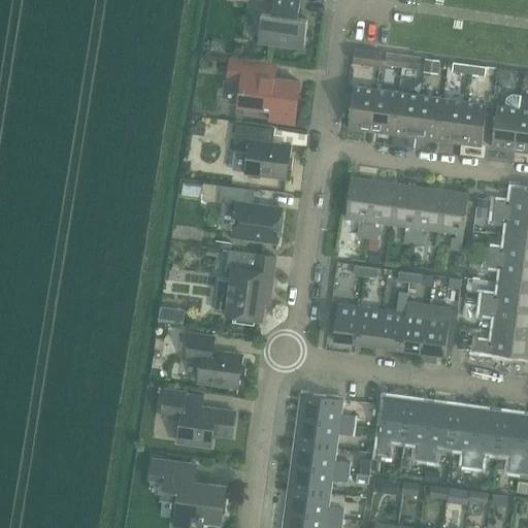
[(261,13),(258,42),(303,48),(307,20),(297,19),(299,0),(273,0),(271,14),(261,13)]
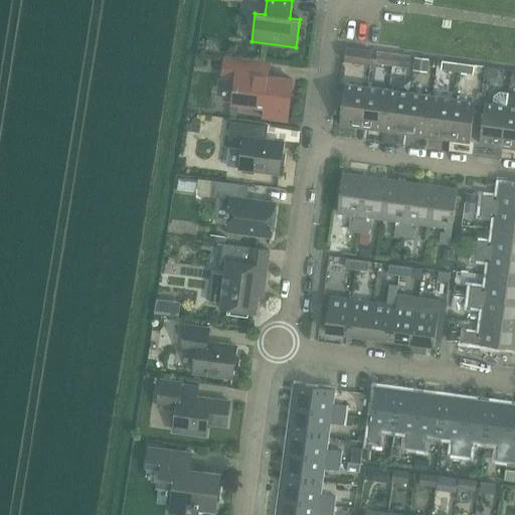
[(347,48),(345,60),(370,64),(372,51),(347,48)]
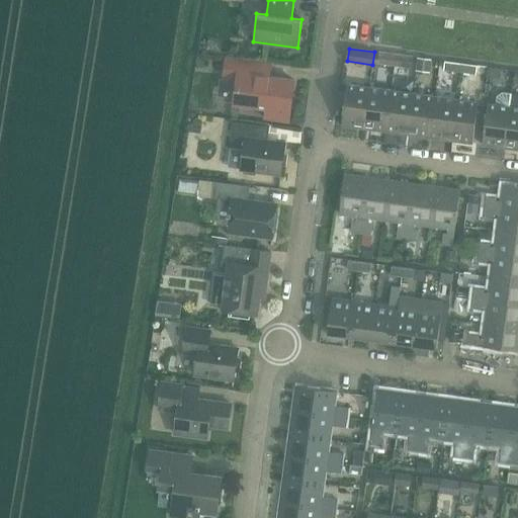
[(377,65),(395,67),(412,69),(413,55),(378,52),(377,65)]
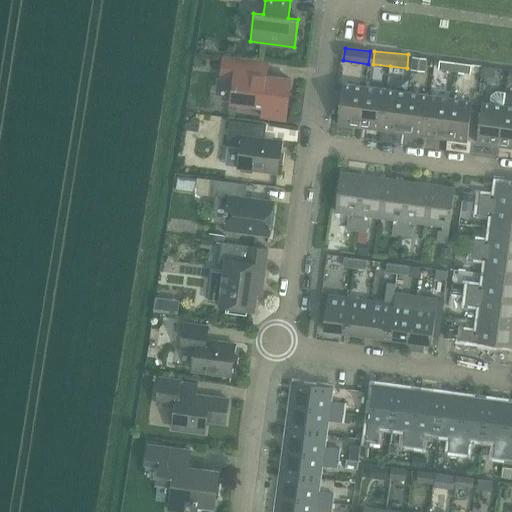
[(413,57),(411,70),(424,72),(426,59),(413,57)]
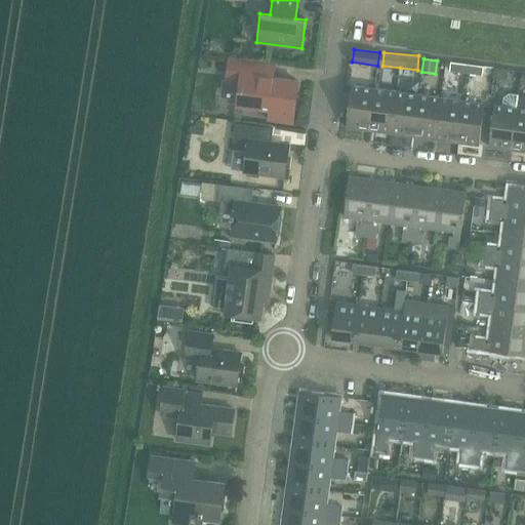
[(264,64),(228,59),(226,73),(241,75),(236,107),(269,112),(268,121),(292,125),(298,83),(261,78),(264,64)]
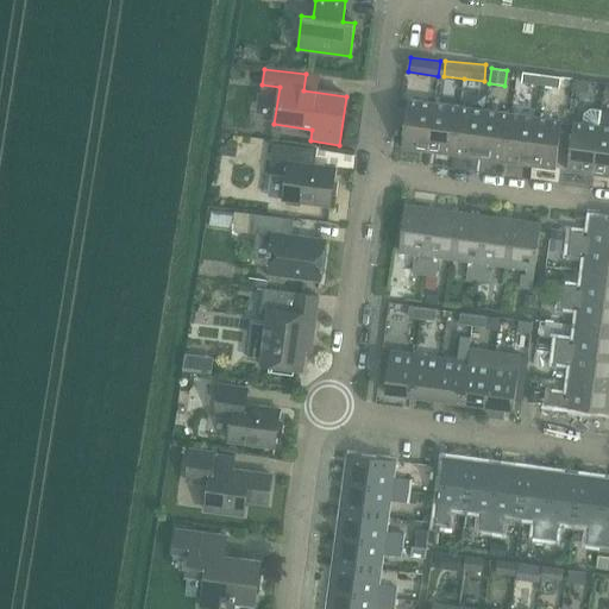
[(521,83),(540,86),(541,75),(522,73),(521,83)]
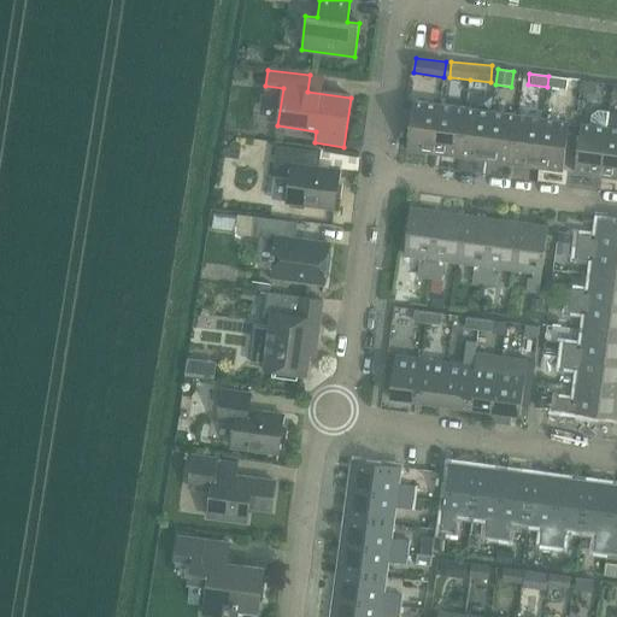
[(548,76),(547,87),(566,89),(569,78),(548,76)]
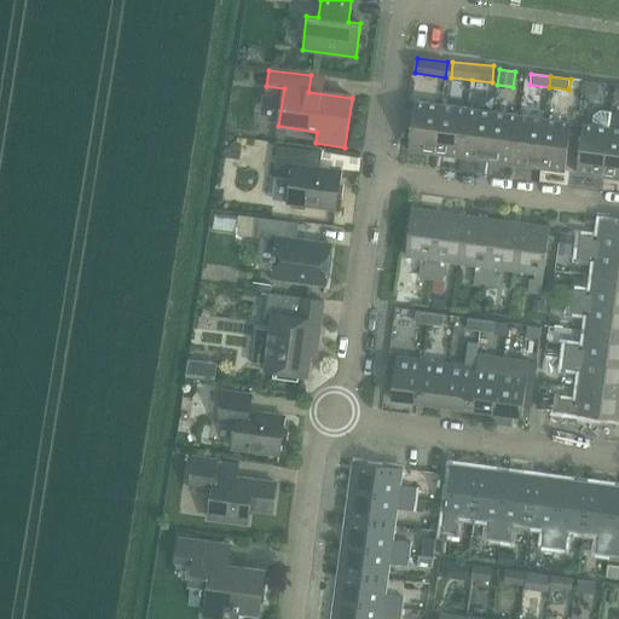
[(582,80),(580,92),(597,94),(599,82),(582,80)]
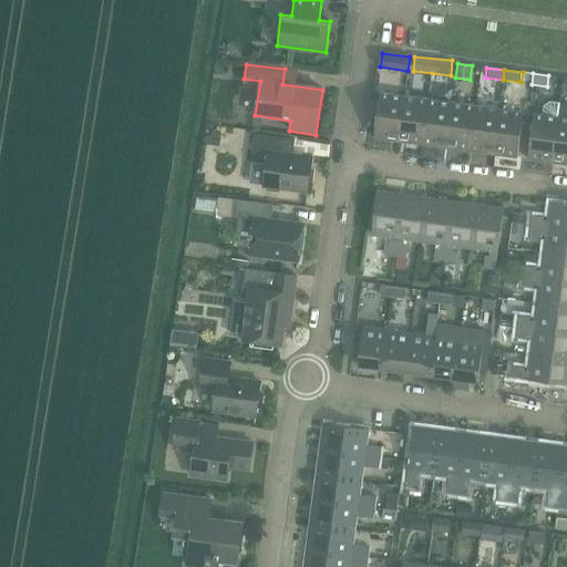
[(373,137),(398,141),(404,95),(380,92),(373,137)]
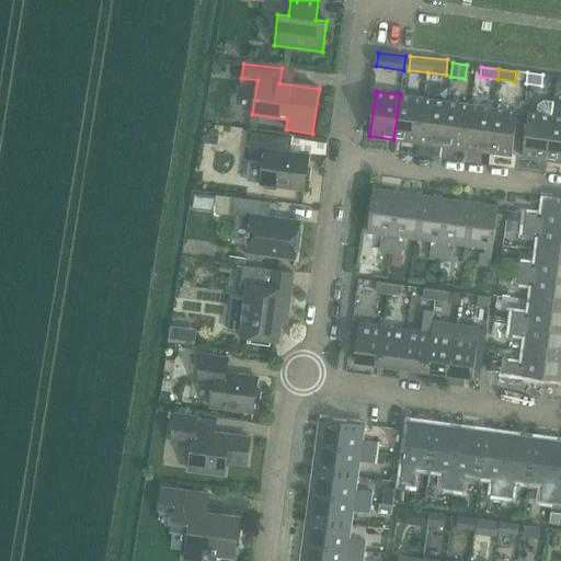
[(400,94),(393,139),(418,142),(423,98),(400,94)]
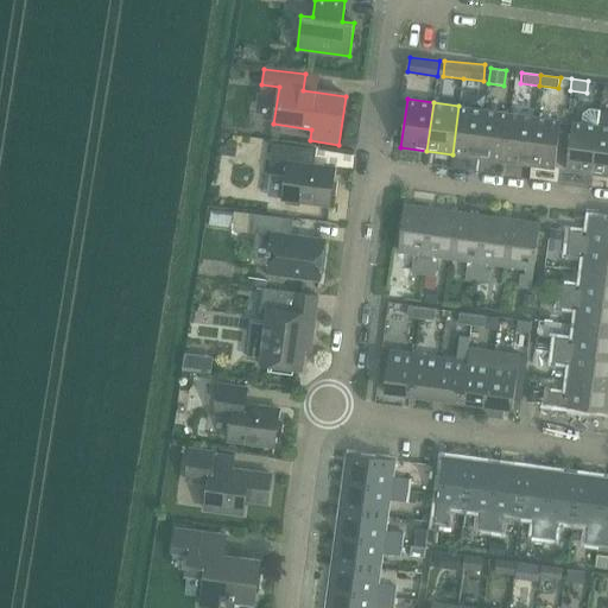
[(458,106),(453,154),(477,158),(485,109),(458,106)]
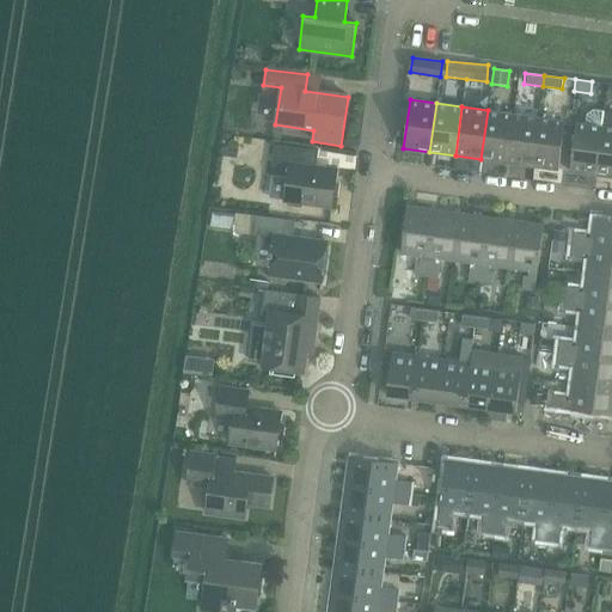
[(488,110),(481,159),(507,163),(513,114),(488,110)]
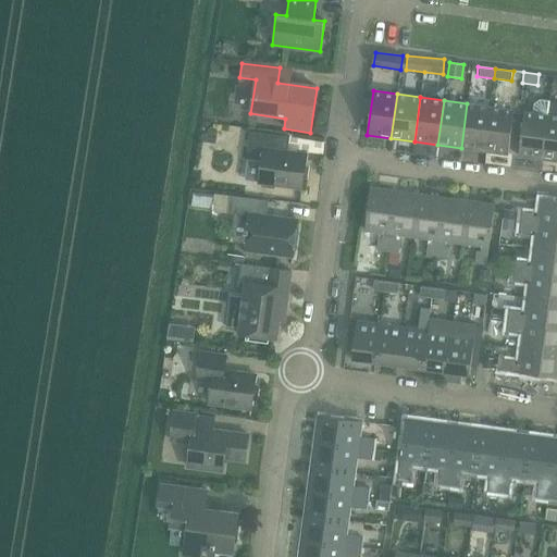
[(518,156),(542,159),(548,115),(549,101),(548,101),(540,100),(534,104),(533,113),(524,112),(518,156)]
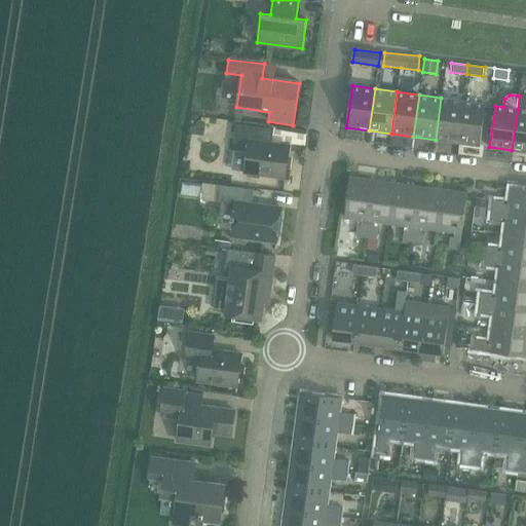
[(441,98),(436,140),(457,143),(462,101),(441,98)]
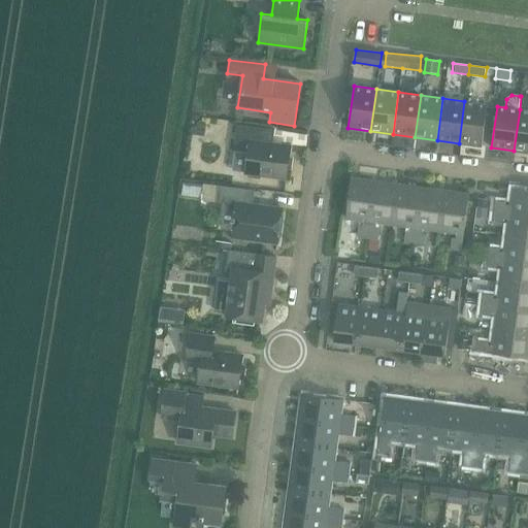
[(464,101),(459,143),(482,146),(487,104),(464,101)]
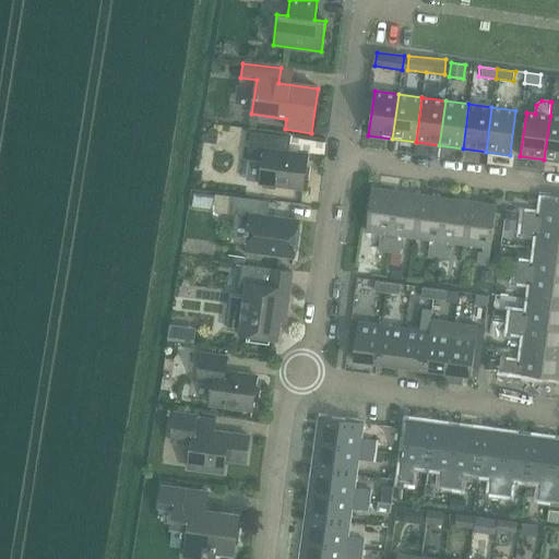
[(558,116),(550,116),(544,159),(558,161),(558,116)]
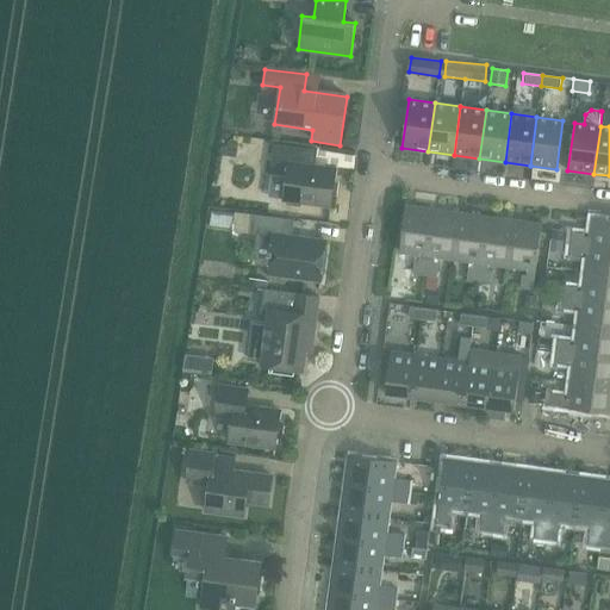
[(303,148),(273,144),(269,174),(285,176),(282,199),(330,206),(335,169),(300,165),(303,148)]
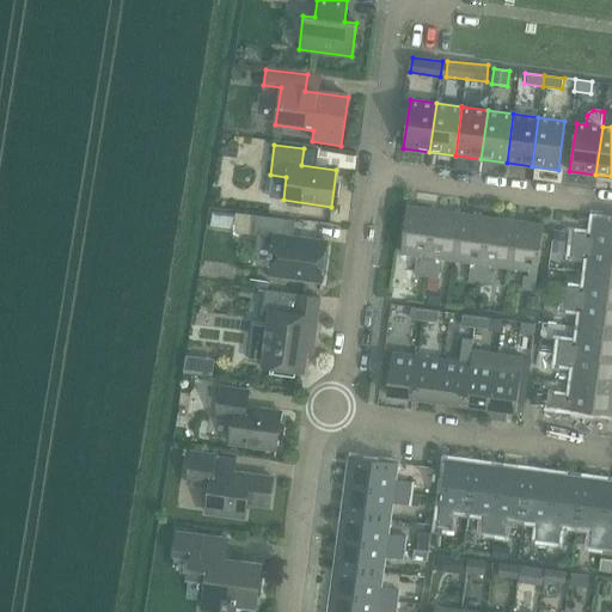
[(414,274),(426,275),(433,209),(408,206),(401,252),(417,255),(414,274)]
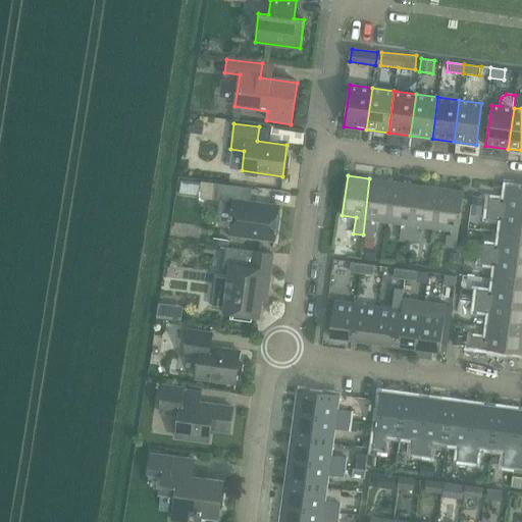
[(369,178),(363,235),(373,237),(375,225),(371,225),(372,221),(387,223),(392,181),(369,178)]
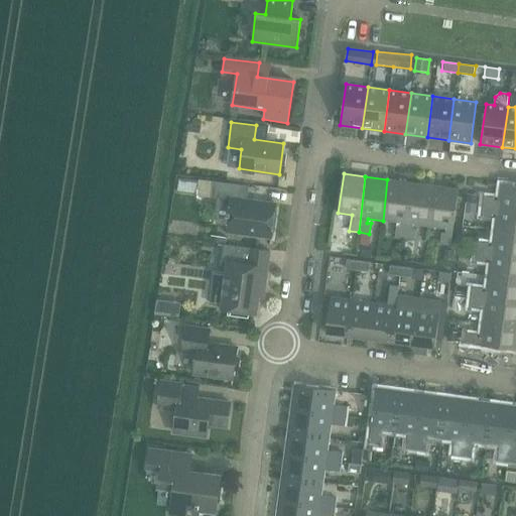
[(387,179),(383,221),(396,223),(394,238),(403,239),(409,182),(387,179)]
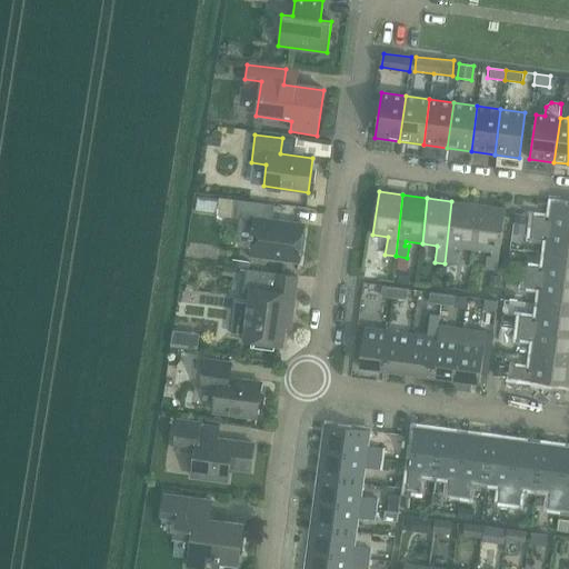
[(273,206),(235,200),(232,217),(232,218),(253,220),(248,255),(298,262),(303,225),(271,220),(273,206)]
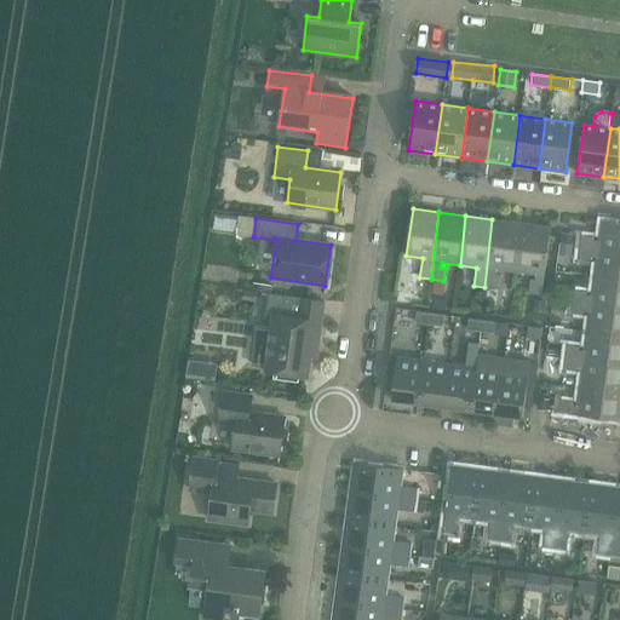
[(492,219),(484,287),(498,290),(500,275),(495,275),(497,270),(515,273),(521,224),(492,219)]
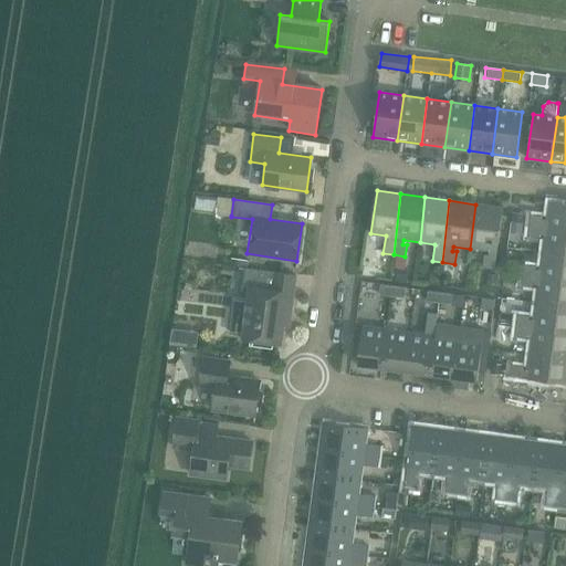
[(531,215),(530,224),(565,229),(565,203),(549,202),(547,220),(542,219),(542,216),(531,215)]
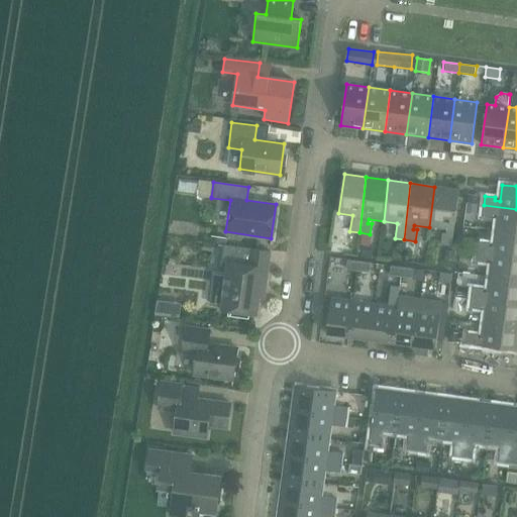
[(434,187),(429,227),(446,229),(445,233),(442,233),(440,243),(451,245),(458,190),(434,187)]
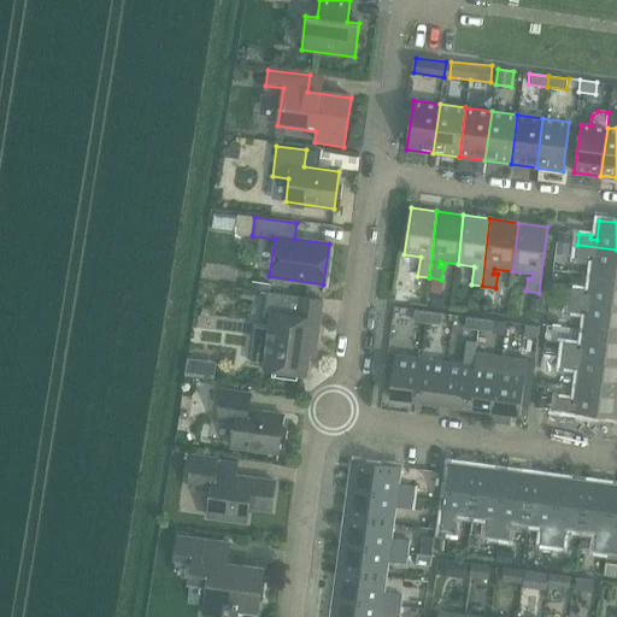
[(558,230),(557,241),(570,244),(573,233),(558,230)]
